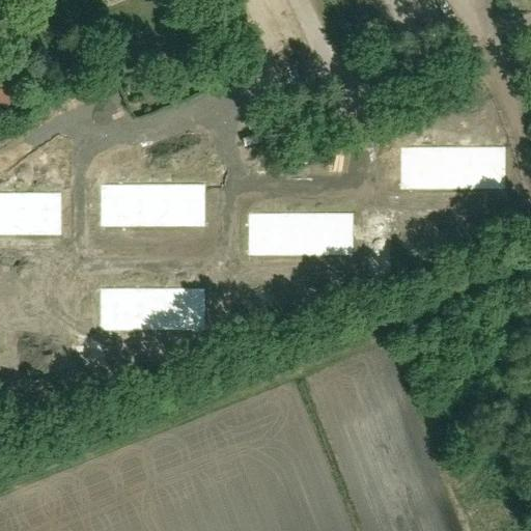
[(0,102),(8,105),(17,78),(0,73),(0,102)]
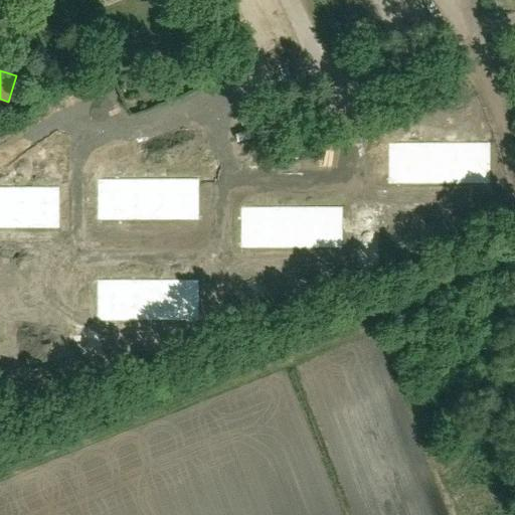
[(388,142),(388,184),(490,184),(490,141),(388,142)]
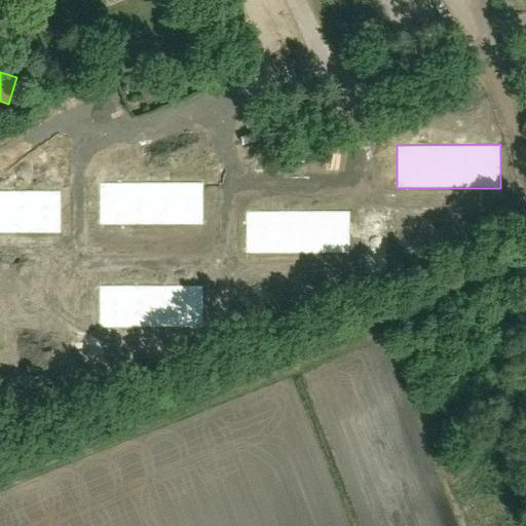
[(100,182),(100,224),(204,224),(204,182),(100,182)]
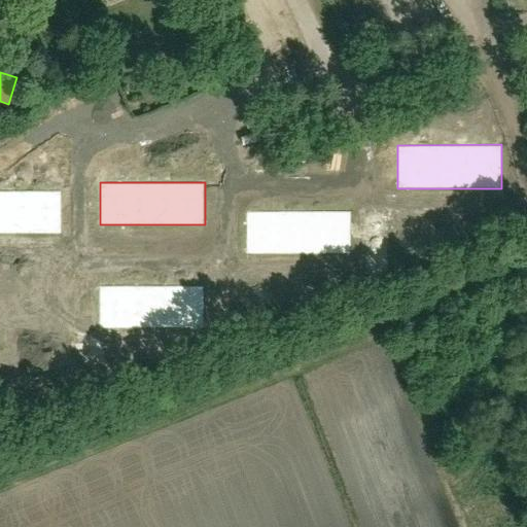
[(60,195),(0,194),(0,234),(60,235),(60,195)]
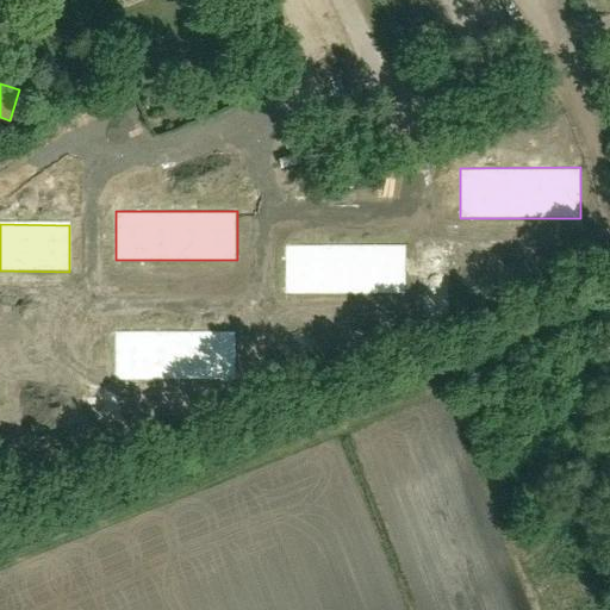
[(286,246),(286,294),(405,293),(405,246),(286,246)]
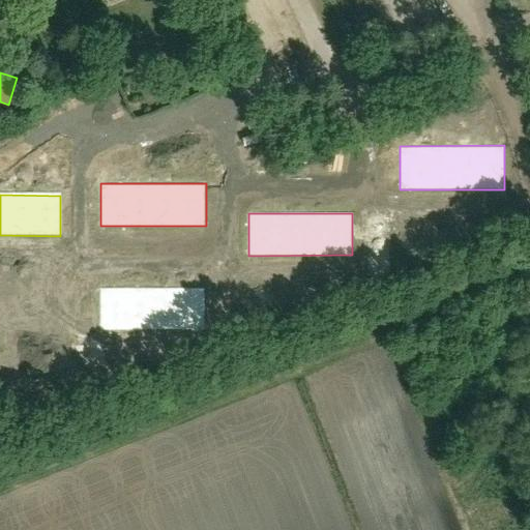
[(97,289),(98,331),(206,329),(205,287),(97,289)]
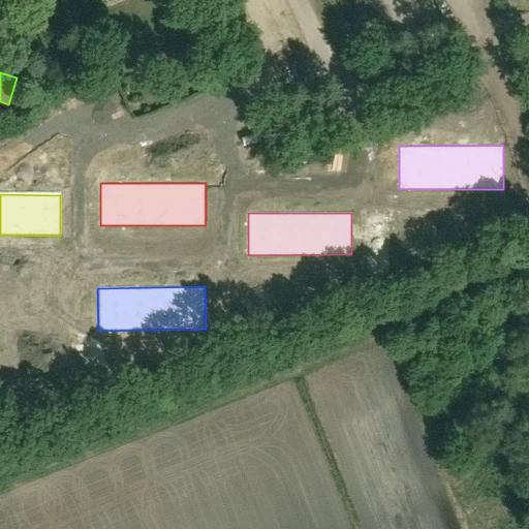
All buildings are outlined.
